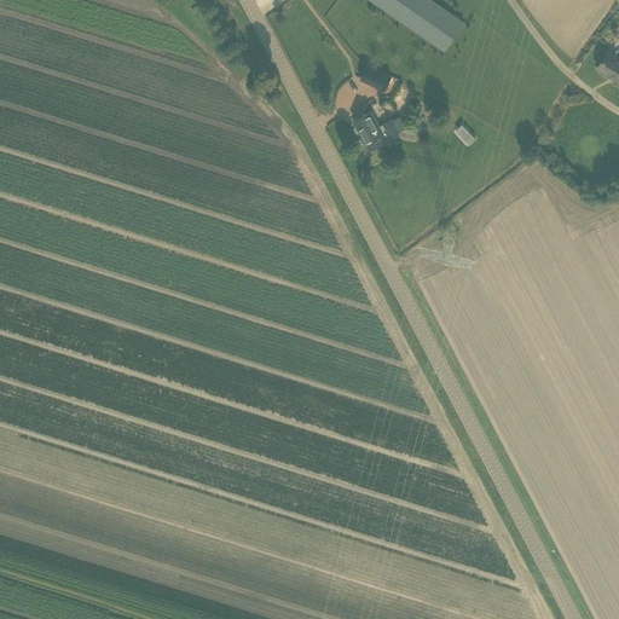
[(464,23),(431,0),(371,0),(445,51),(464,23)]
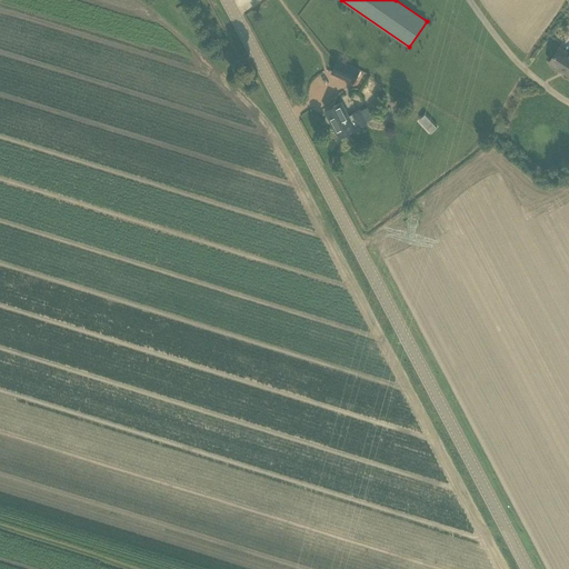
[(568,76),(568,52),(559,47),(549,62),(568,76)]
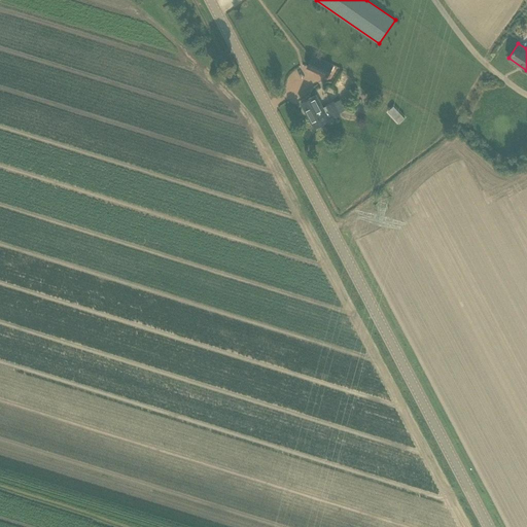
[(313,56),(307,67),(327,76),(332,65),(313,56)]
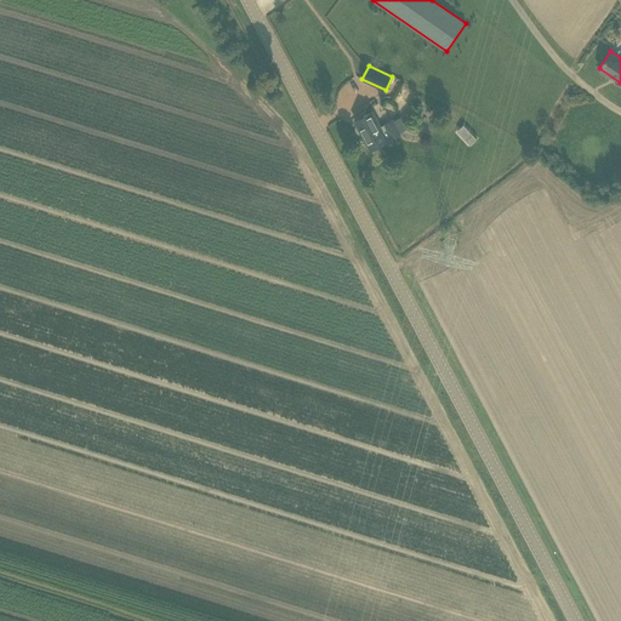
[(268,86),(274,84),(271,77),(265,79),(263,83),(263,84),(265,86),(268,86)]
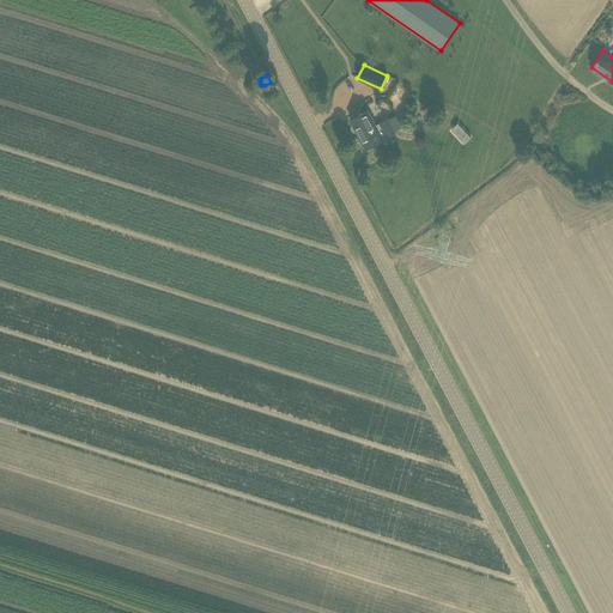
[(351,119),(365,147),(382,139),(382,138),(387,135),(387,137),(395,132),(388,119),(376,126),(368,110),(351,119)]
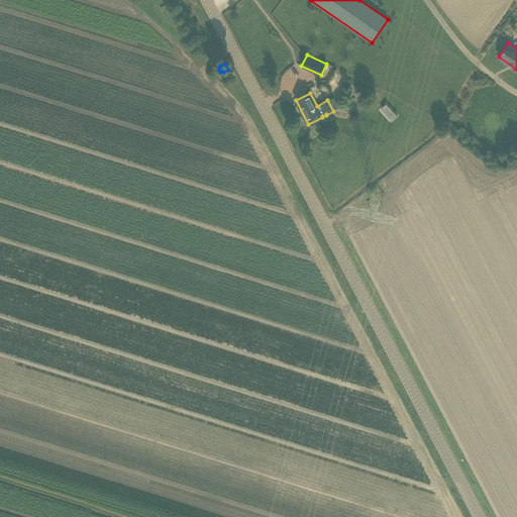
[(397,115),(394,112),(389,117),(392,120),(397,115)]
